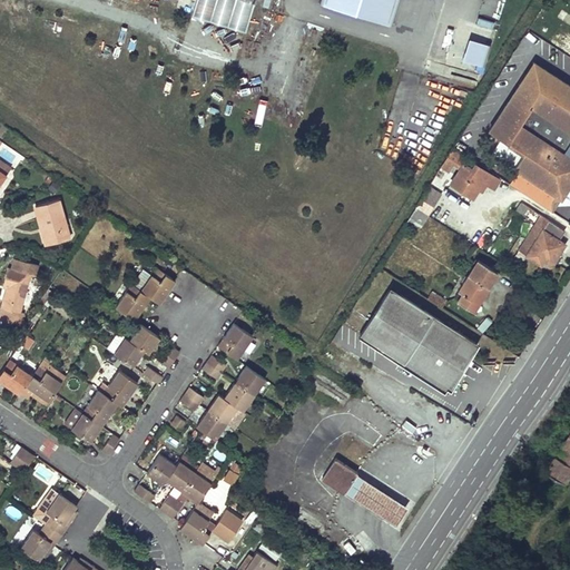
[(197,0),(193,16),(246,31),(255,1),(251,0),(197,0)]
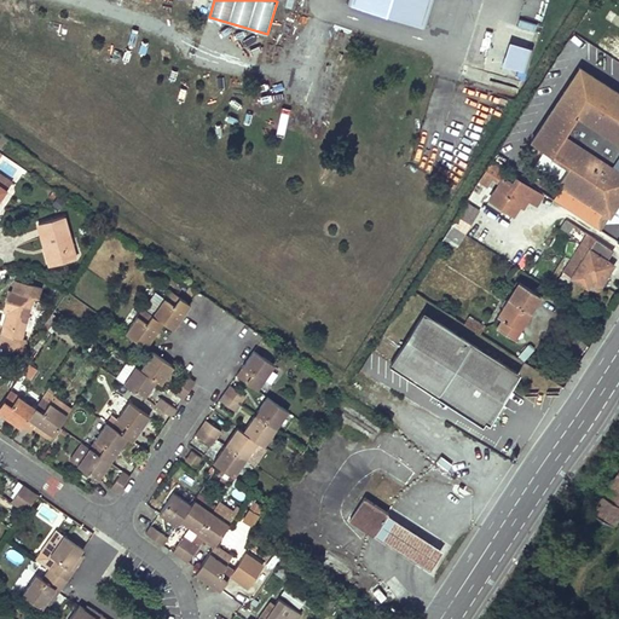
[(421,0),(362,0),(416,17),(421,0)]
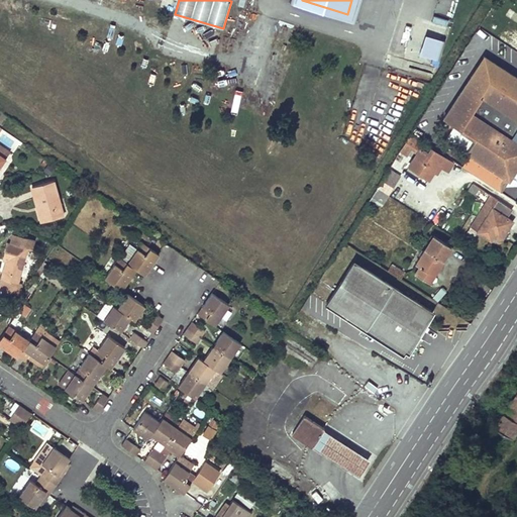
[(422,34),(417,54),(437,59),(442,38),(422,34)]
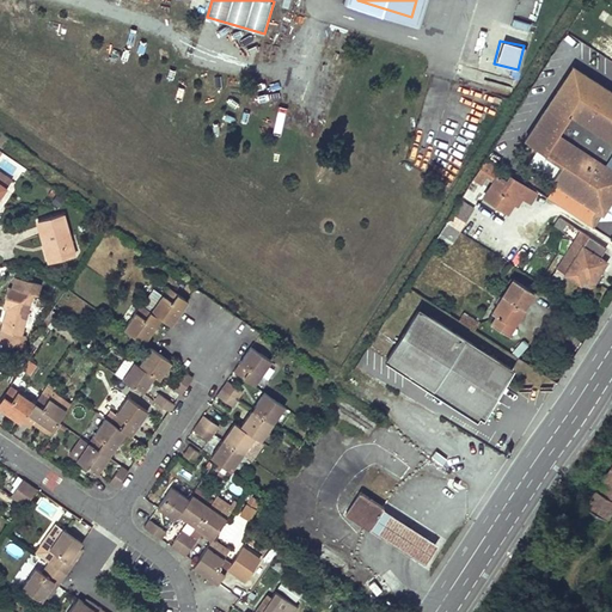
[(611,93),(571,67),(524,140),(538,150),(561,164),(551,179),(557,183),(551,191),(597,220),(611,221),(611,219),(611,200),(611,197),(611,195),(611,93)]
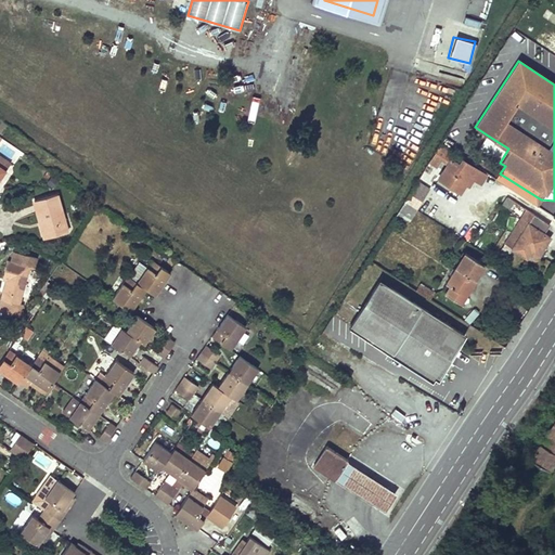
[(488,136),(479,149),(500,163),(508,149),(488,136)]
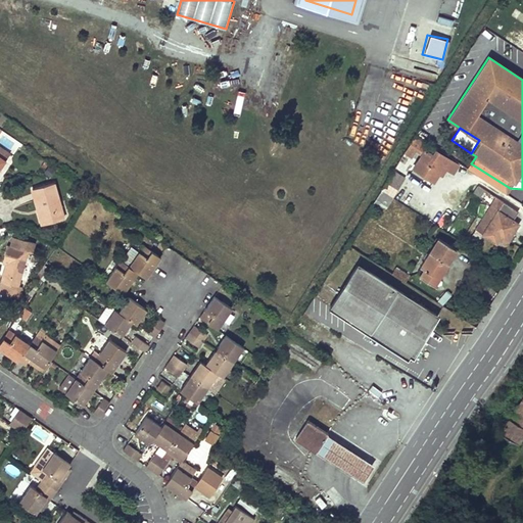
[(422,154),(425,150),(432,154),(434,150),(421,142),(416,150),(422,154)]
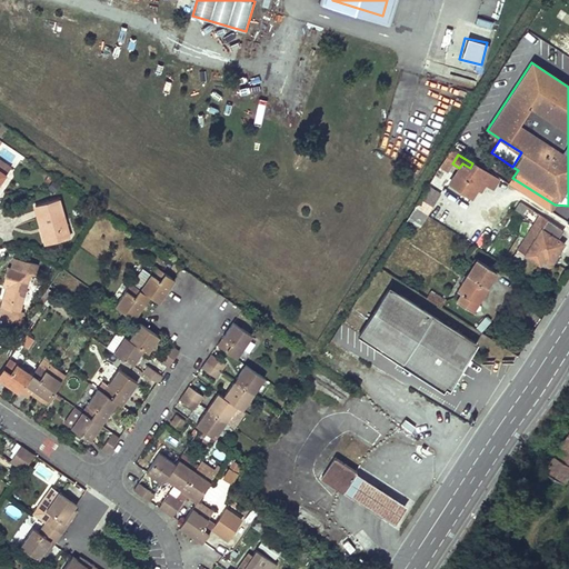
[(0,158),(0,169),(7,173),(11,167),(0,158)]
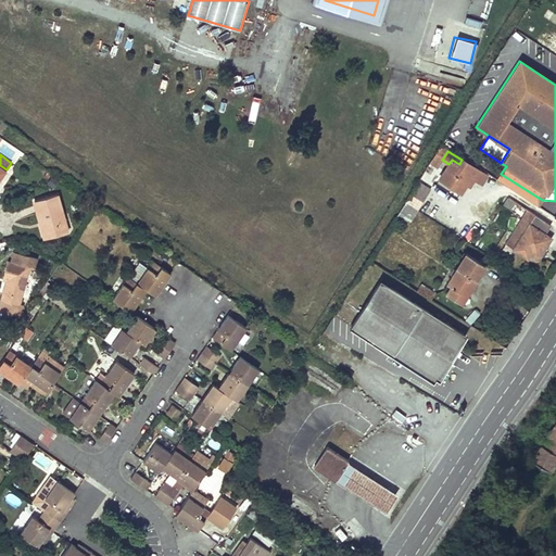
[(432,160),(427,168),(434,173),(440,164),(432,160)]
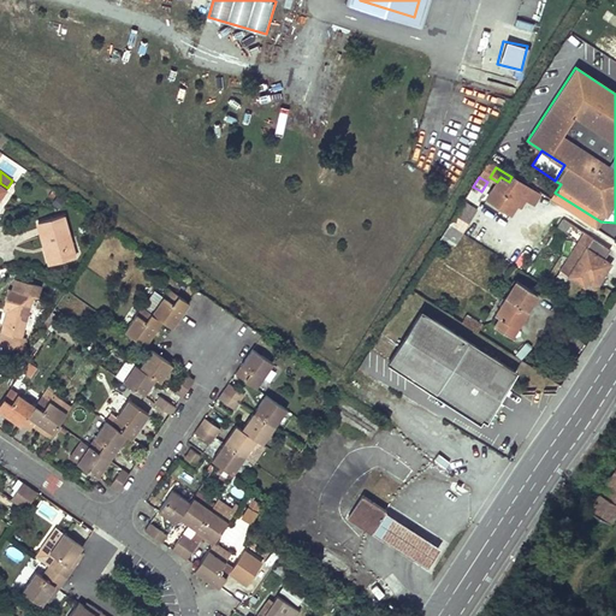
[(513,177),(511,177),(509,182),(501,177),(497,182),(486,199),(510,214),(516,205),(520,207),(525,199),(534,205),(540,195),(513,177)]
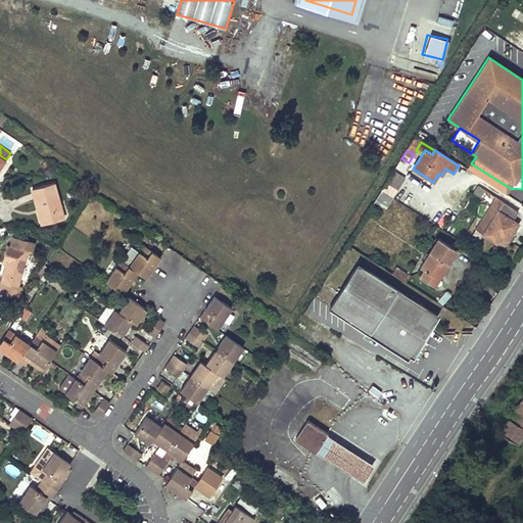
[(510,188),(471,163),(468,170),(506,194),(510,188)]
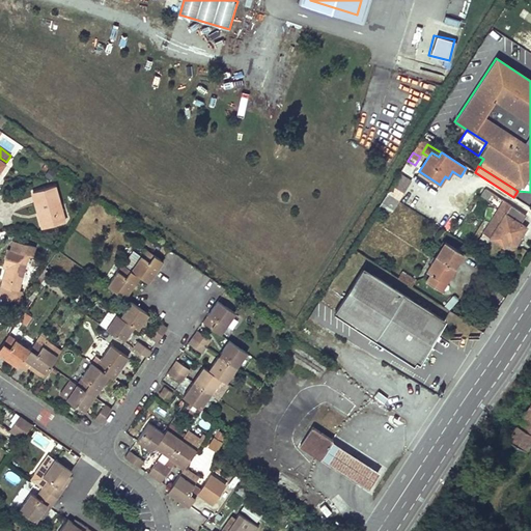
[(400,173),(387,193),(399,200),(412,180),(400,173)]
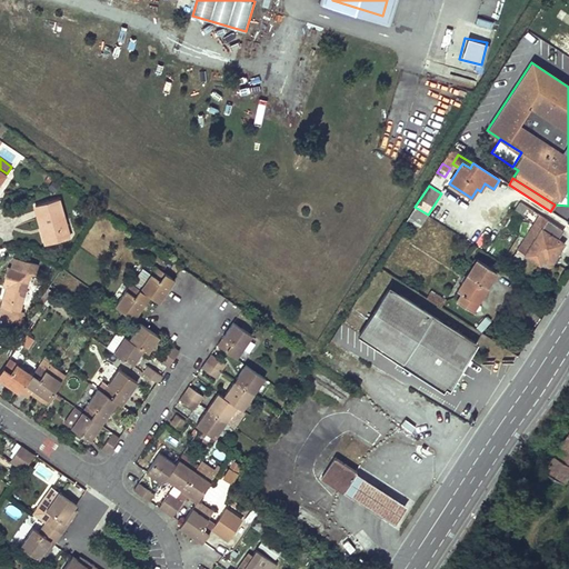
[(59,199),(36,206),(47,243),(70,237),(59,199)]
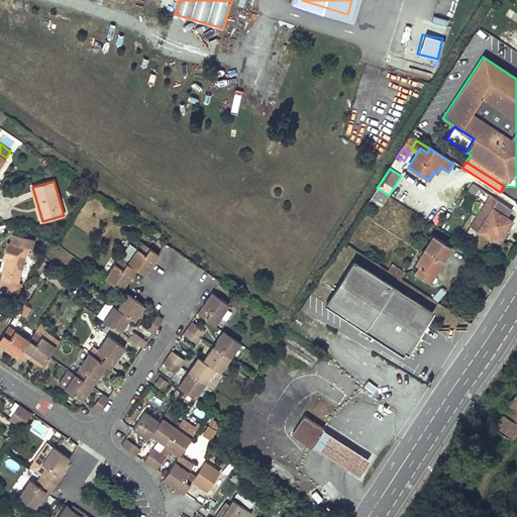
[(473,183),(469,190),(474,194),(479,187),(473,183)]
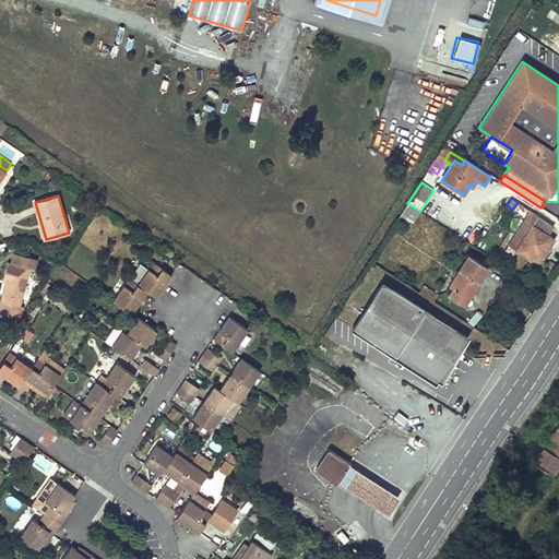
[(407,203),(400,215),(412,223),(420,211),(407,203)]
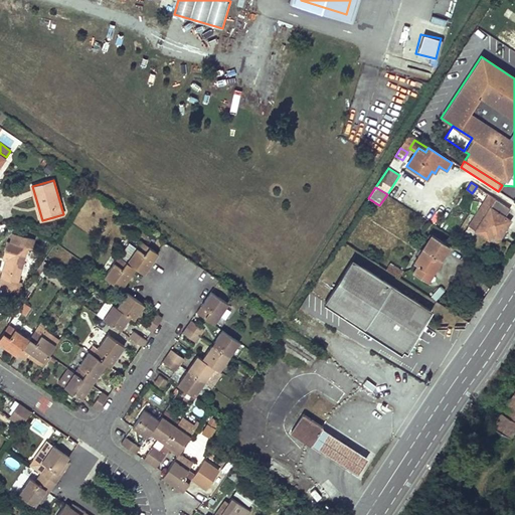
[(468,225),(475,230),(496,199),(488,194),(468,225)]
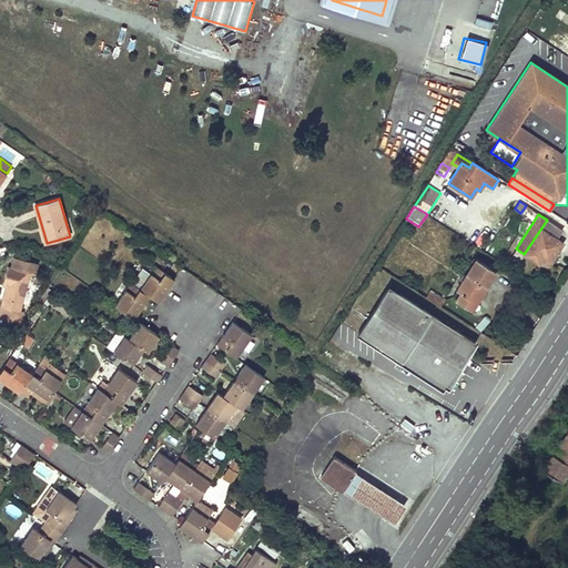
[(547,220),(524,254),(539,264),(543,260),(546,262),(547,262),(548,262),(550,262),(551,261),(563,242),(557,239),(563,230),(547,220)]
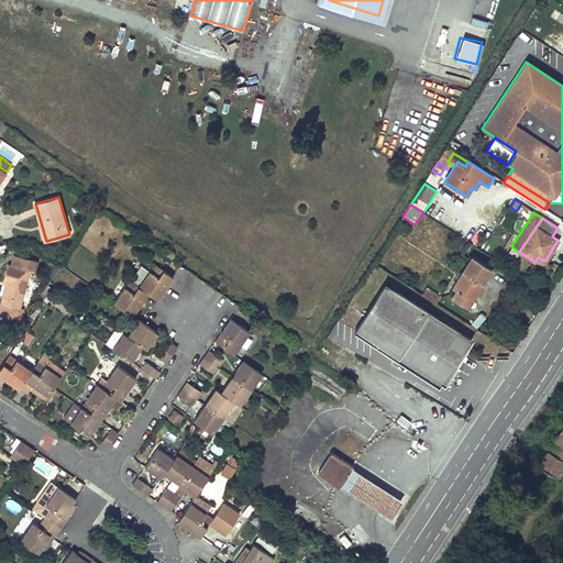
[(7,283),(0,305),(0,313),(21,319),(24,307),(20,306),(30,271),(34,271),(36,261),(14,254),(11,264),(8,263),(2,282),(7,283)]
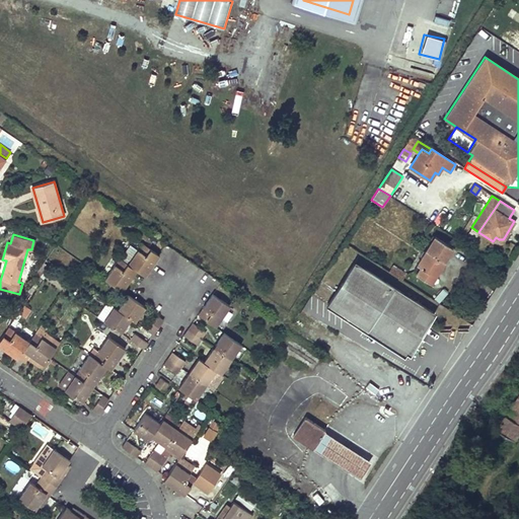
[(350,234),(344,242),(353,248),(358,239),(350,234)]
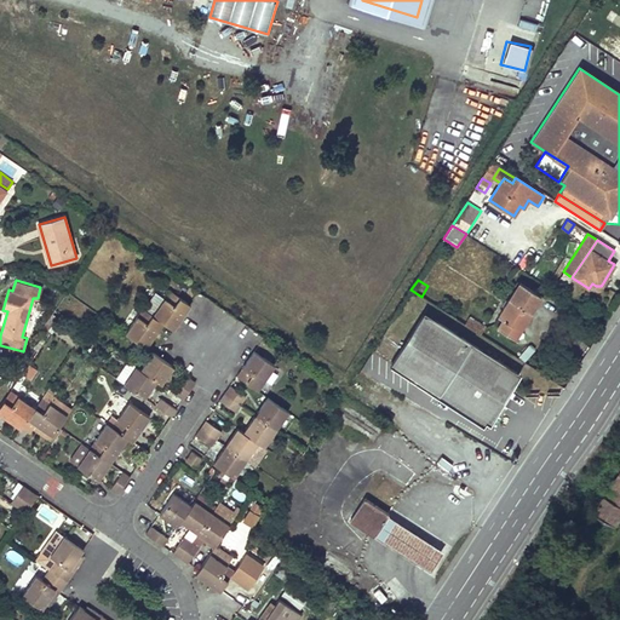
[(520,282),(494,322),(498,325),(497,327),(515,337),(540,296),(520,282)]
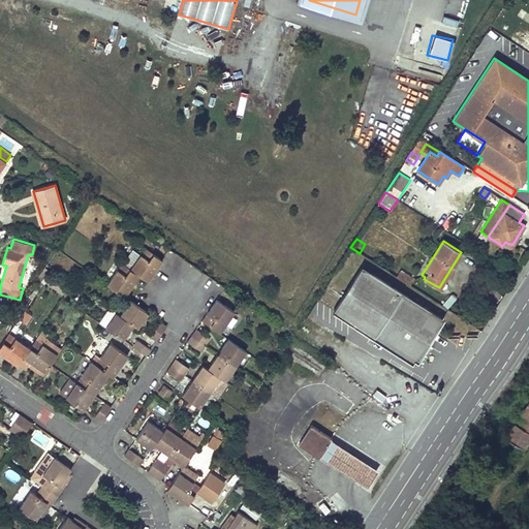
[(139,255),(130,269),(139,275),(147,281),(162,259),(145,247),(139,255)]
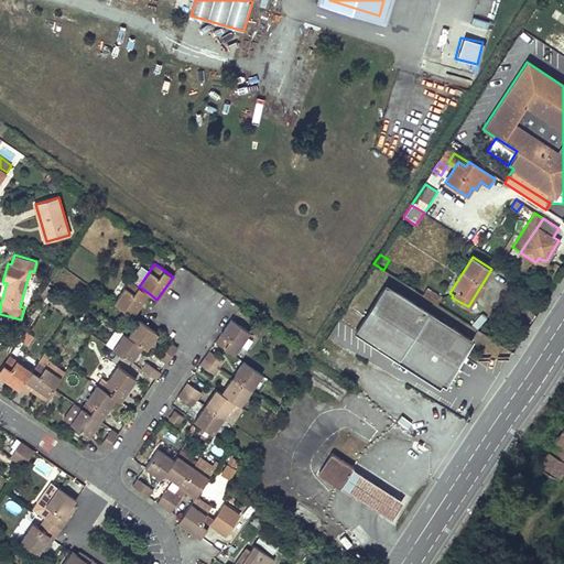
[(140,266),(130,280),(139,286),(149,272),(140,266)]
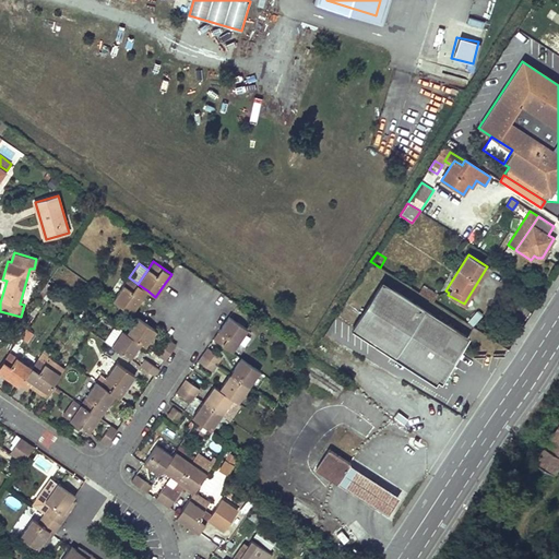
[(129,277),(113,300),(131,313),(147,290),(138,284),(129,277)]
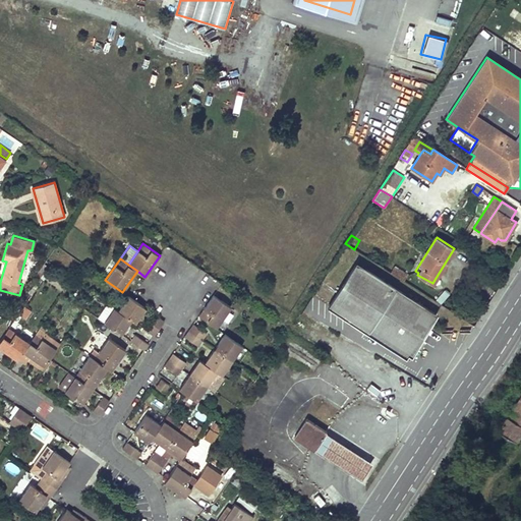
[(356,263),(329,306),(408,357),(436,314),(356,263)]
